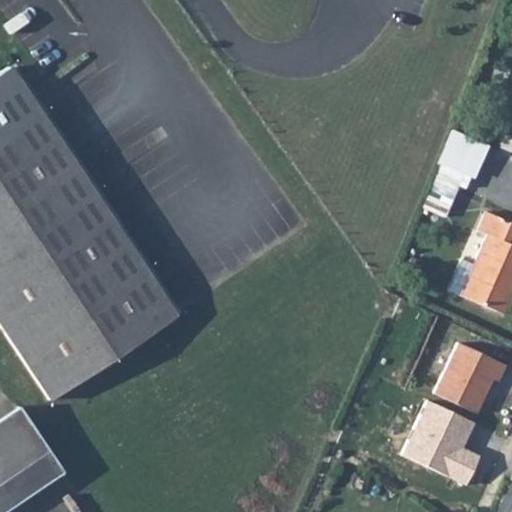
[(173,320),(5,71),(0,74),(0,330),(48,403),(173,320)]
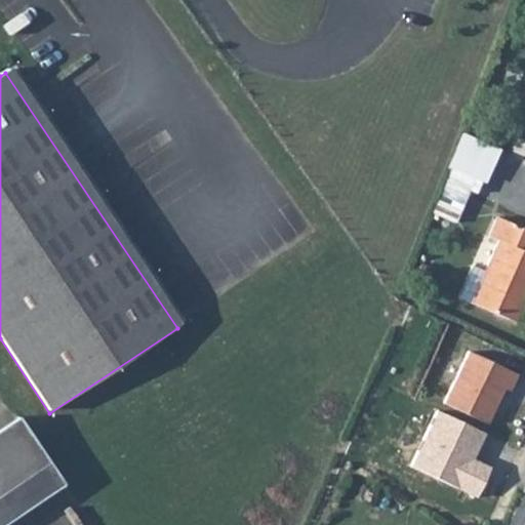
[(439,213),(462,219),(471,191),(486,195),(500,146),(461,134),(439,213)]
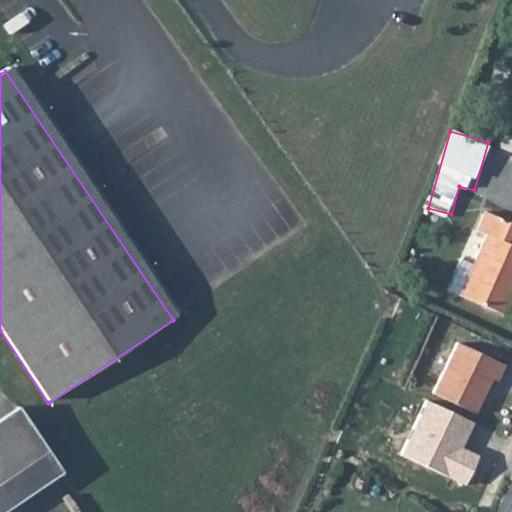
[(511,222),(482,210),(473,228),(483,233),(458,293),(496,310),(510,278),(511,279),(511,222)]
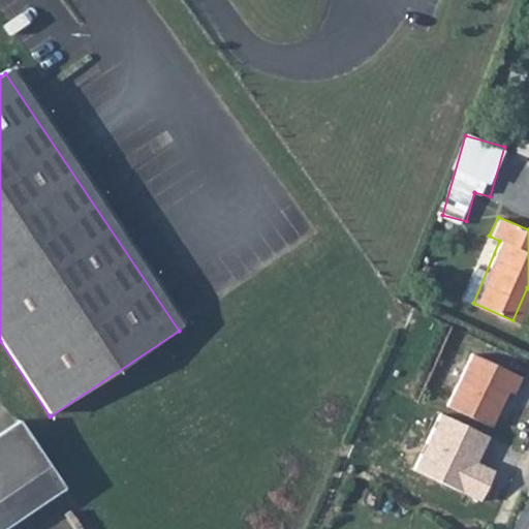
[(470,350),(445,402),(489,423),(505,387),(511,390),(519,374),(470,350)]
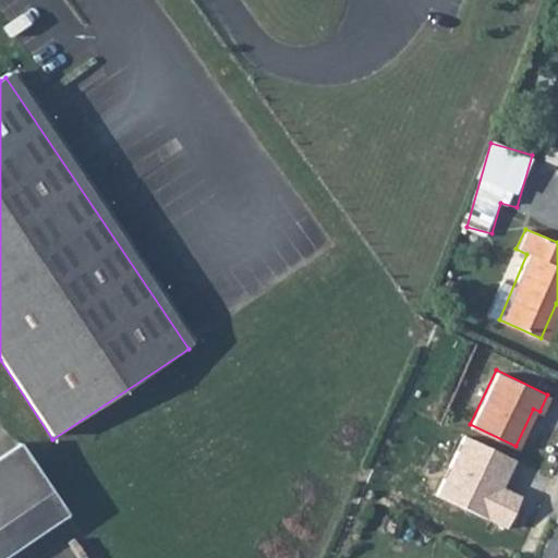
[(519,497),(500,488),(514,458),(463,435),(436,495),(505,526),(519,497)]
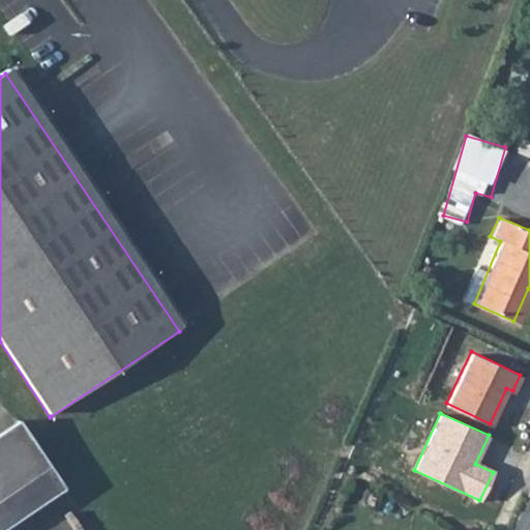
[(0,437),(0,528),(63,487),(18,427),(0,437)]
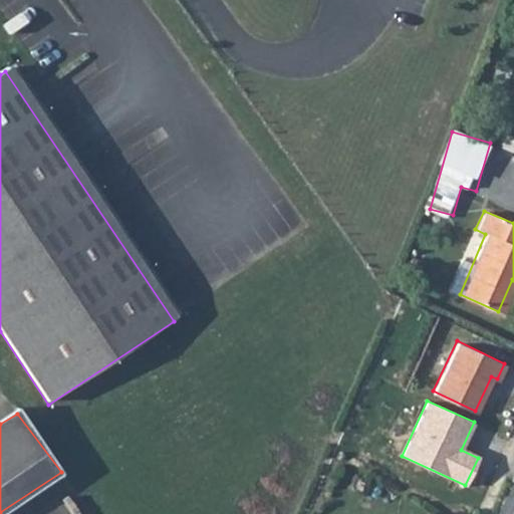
All buildings are outlined.
